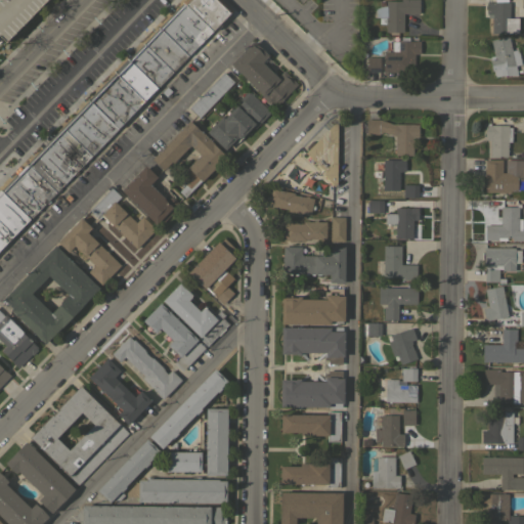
[(45,0),(5,42),(0,37),(0,0),(45,0)]
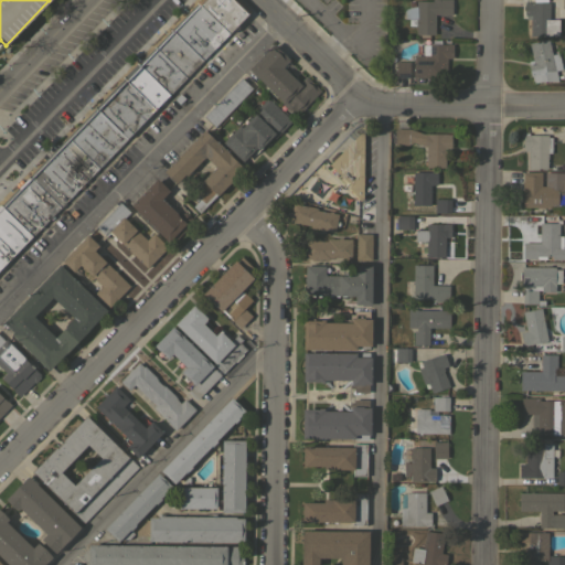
[(195,2),(198,0),(238,0),(251,11),(236,25),(238,27),(235,31),(233,29),(228,33),(198,3),(195,2)]
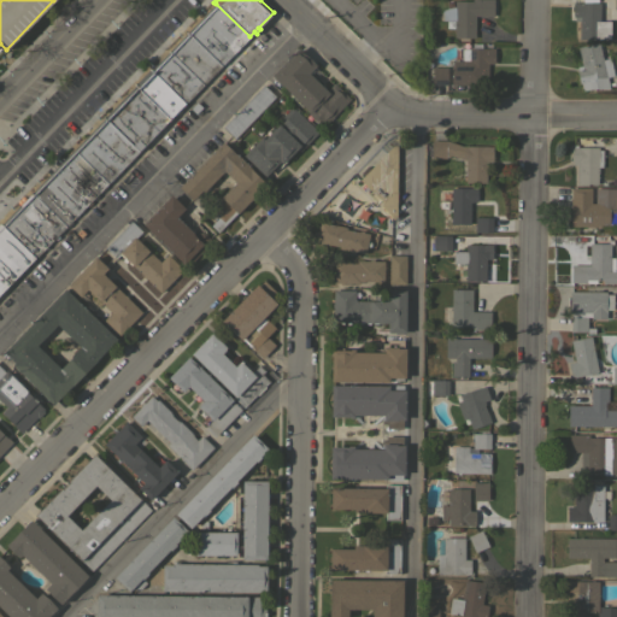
[(475,37),(453,37),(453,28),(446,28),(446,21),(442,21),(442,12),(442,11),(444,9),(446,7),(450,7),(450,3),(454,3),(454,0),(471,1),(471,0),(493,0),(493,16),(475,16),(475,37)]
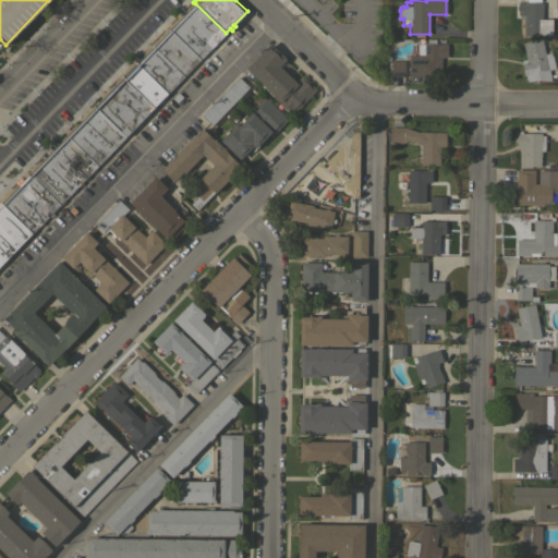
[(542,2),(542,19),(552,19),(552,35),(542,35),(523,35),(523,19),(519,19),(519,15),(518,15),(518,2),(542,2)]
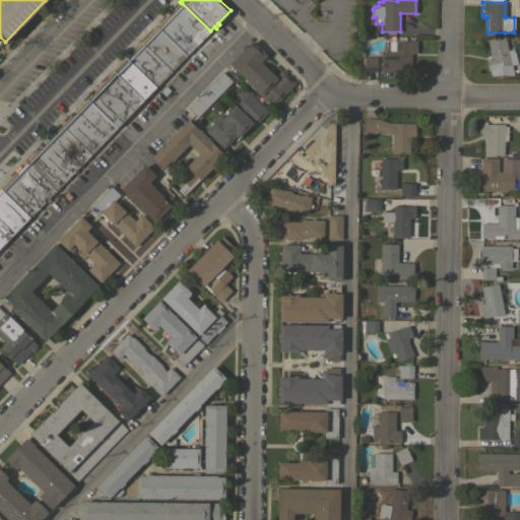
[(210,30),(187,55),(158,27),(182,3),(210,30)]
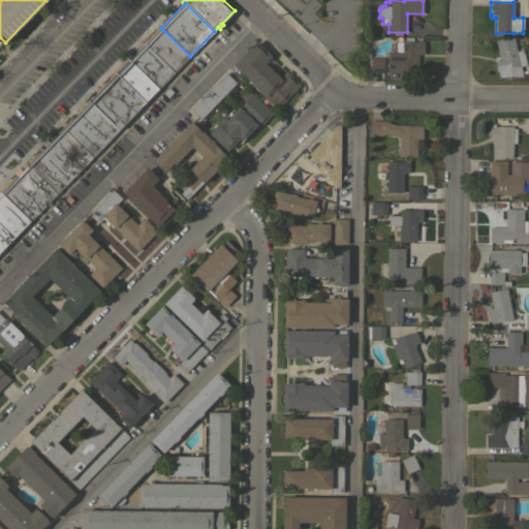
[(161,28),(190,56),(175,72),(146,44),(161,28)]
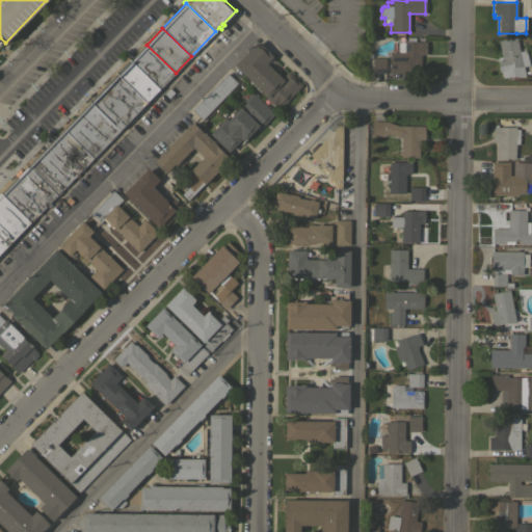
[(529,64),(523,65),(525,76),(511,76),(502,78),(501,73),(499,73),(497,60),(497,57),(501,56),(498,41),(515,36),(519,51),(525,50),(529,64)]
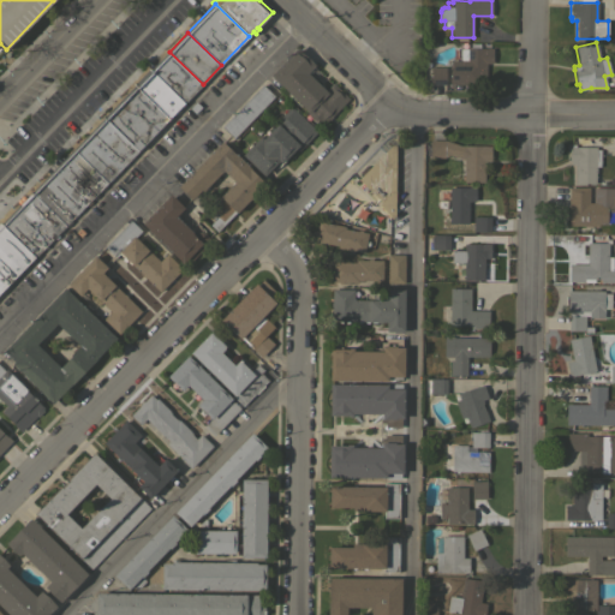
[(315,64),(314,66),(315,67),(309,73),(326,90),(332,82),(348,99),(322,126),(302,106),(300,107),(286,94),(287,93),(276,82),(275,83),(269,77),(270,76),(270,75),(297,47),(315,64)]
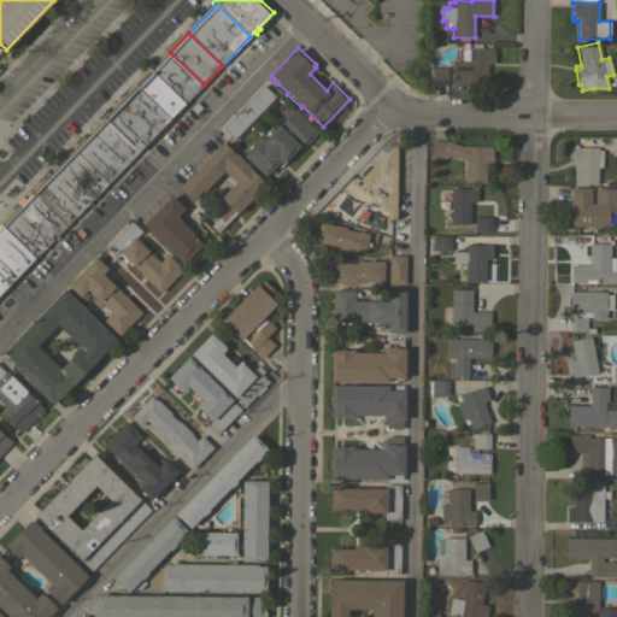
[(494,48),(494,63),(487,63),(487,84),(465,84),(465,89),(457,89),(457,84),(451,84),(451,72),(452,72),(452,60),(460,60),(460,48),(469,48),(494,48)]
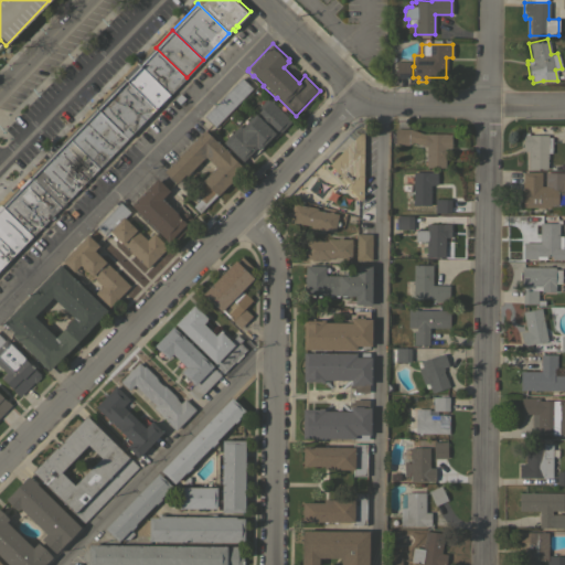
[(156,48),(187,77),(170,94),(139,64),(156,48)]
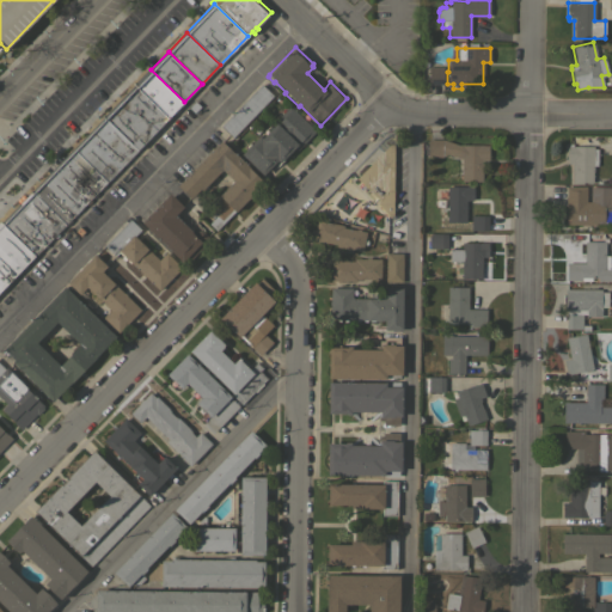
[(444,84),(428,84),(428,66),(444,66),(444,84)]
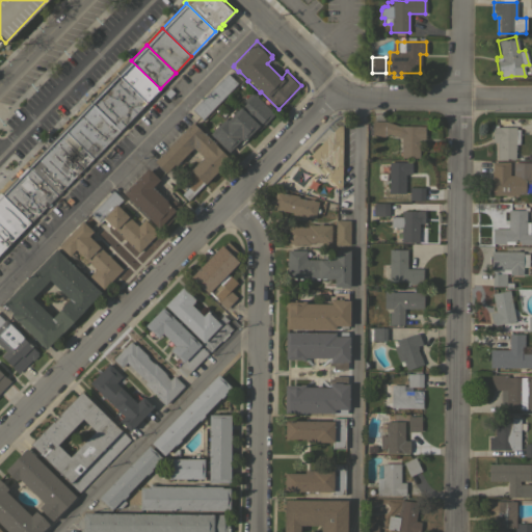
[(115,73),(129,59),(131,60),(160,88),(147,103),(115,74),(115,73)]
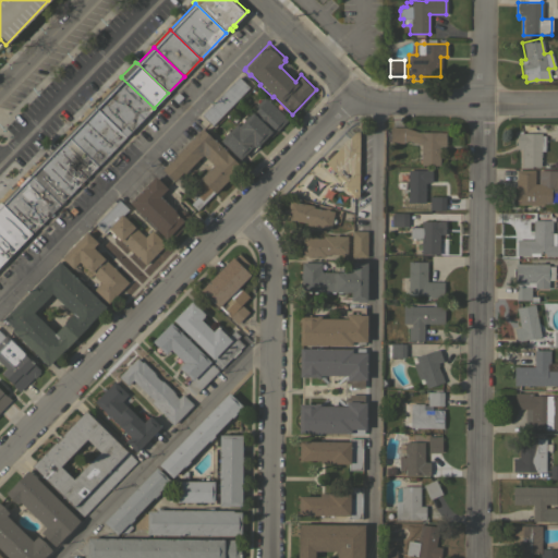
[(238,76),(249,87),(211,125),(201,114),(238,76)]
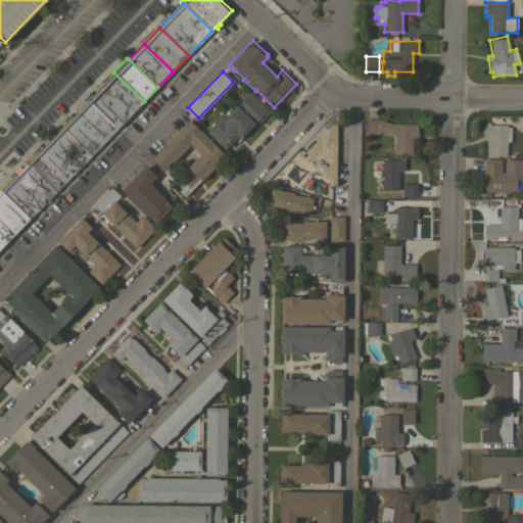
[(87,99),(113,73),(144,101),(117,129),(88,101),(87,99)]
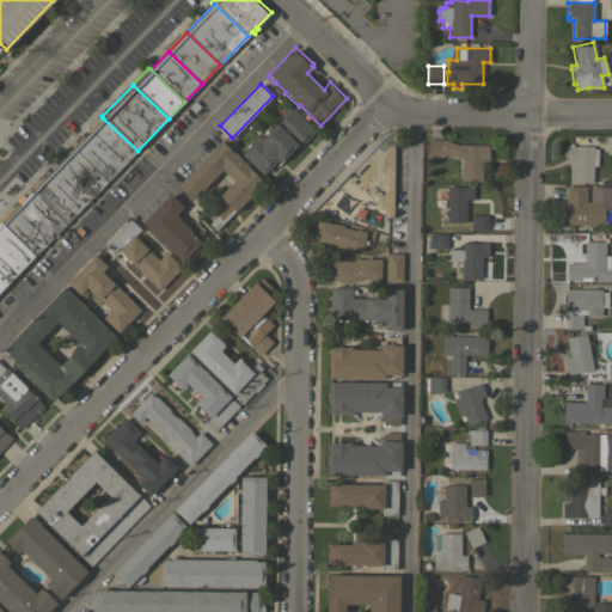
[(316,130),(297,150),(294,147),(280,163),(276,159),(262,175),(240,153),(245,150),(243,147),(246,142),(249,145),(258,135),(261,138),(267,133),(264,130),(269,124),(270,126),(289,105),(316,130)]
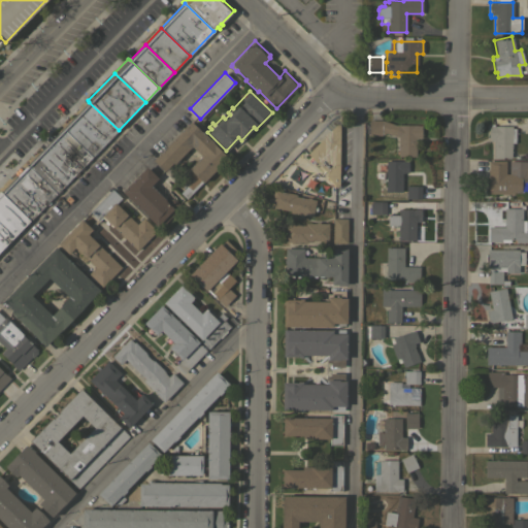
[(89,102),(119,130),(64,186),(30,221),(29,221),(2,192),(89,102)]
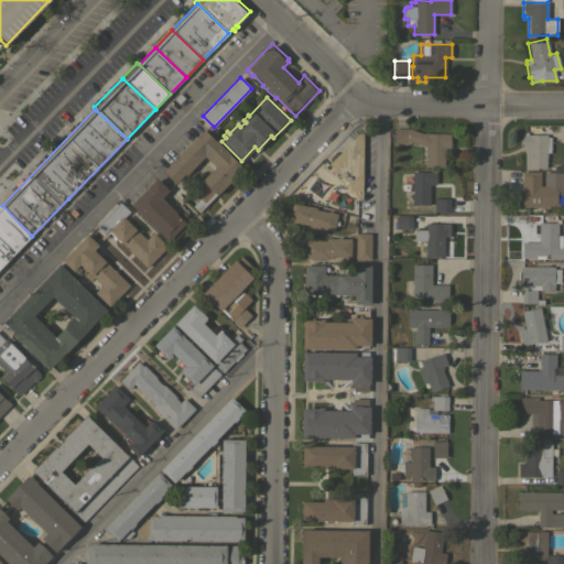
[(444,167),(424,166),(425,145),(411,141),(409,144),(393,144),(393,129),(408,128),(425,133),(449,133),(449,148),(444,147),(444,167)]
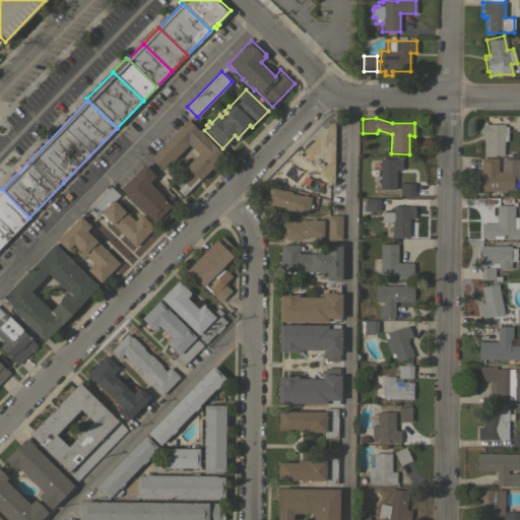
[(187,119),(197,129),(197,128),(211,141),(210,142),(223,154),(199,180),(198,179),(181,197),(175,192),(181,186),(174,179),(198,153),(188,144),(173,159),(171,158),(161,169),(150,157),(187,119)]
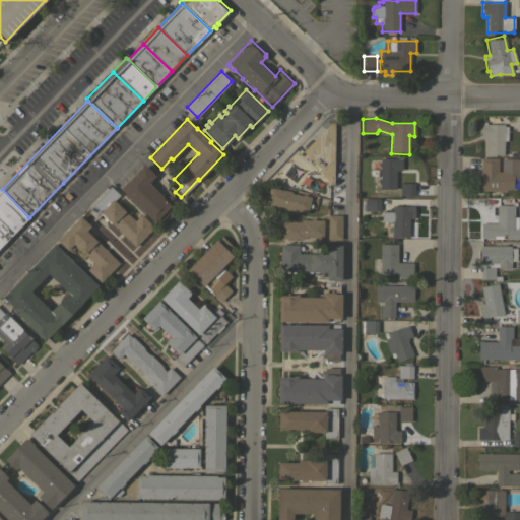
[(507,140),(504,140),(503,154),(485,154),(485,138),(482,138),(482,136),(480,136),(480,124),(481,124),(481,121),(486,122),(486,124),(504,124),(504,126),(507,126),(507,140)]
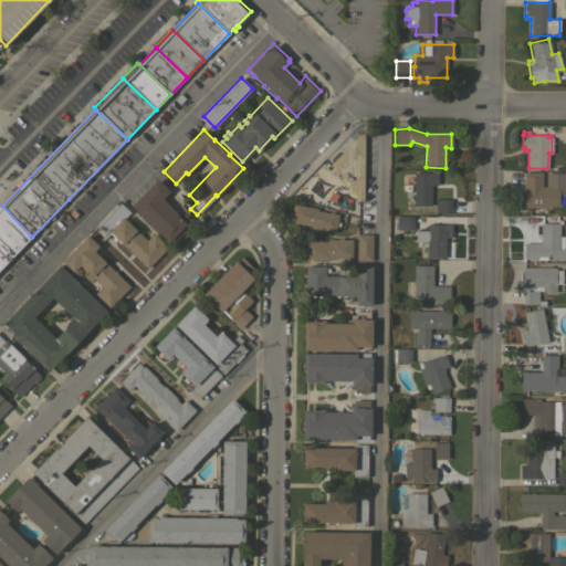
[(359,133),(364,133),(363,198),(359,201),(348,188),(350,185),(335,171),(333,174),(328,170),(332,167),(328,165),(359,133)]
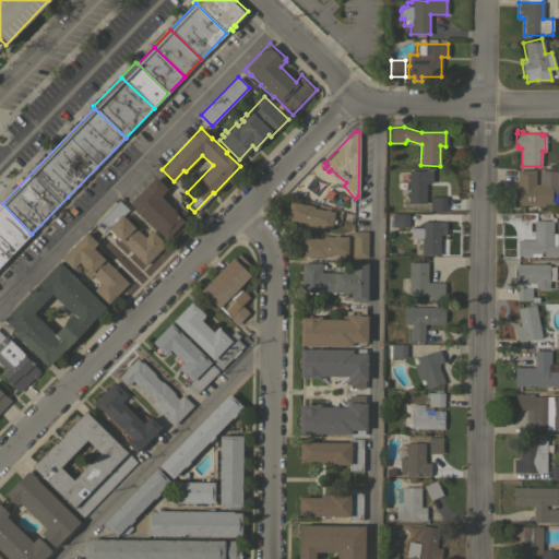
[(396,173),(407,173),(407,169),(432,169),(431,183),(431,197),(445,197),(445,211),(430,210),(430,211),(424,211),(424,210),(414,210),(414,203),(407,203),(407,188),(396,188),(396,173)]
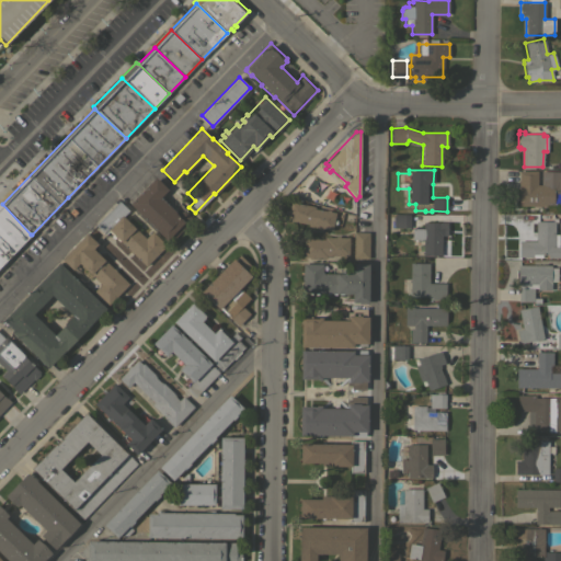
[(518,171),(537,171),(537,184),(540,184),(540,171),(560,171),(560,205),(546,205),(546,206),(518,206),(518,171)]
